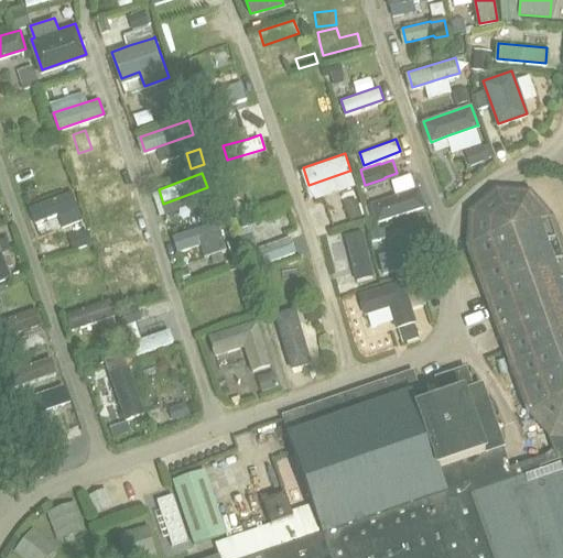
[(424,205),(419,186),(372,201),(379,220),(424,205)]
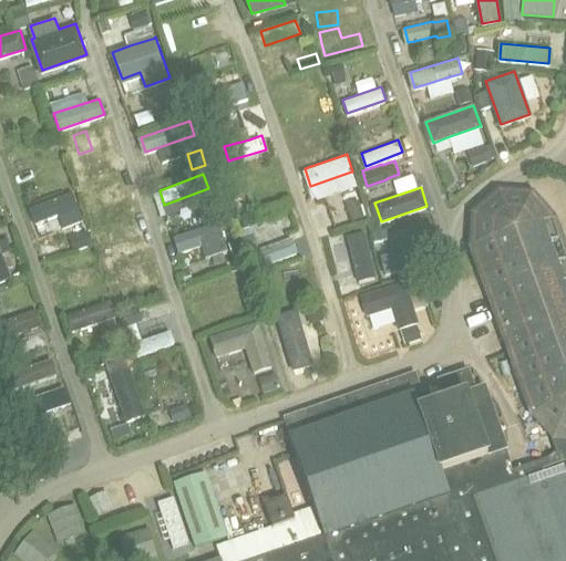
[(72,189),(28,206),(34,222),(59,213),(63,224),(82,216),(72,189)]
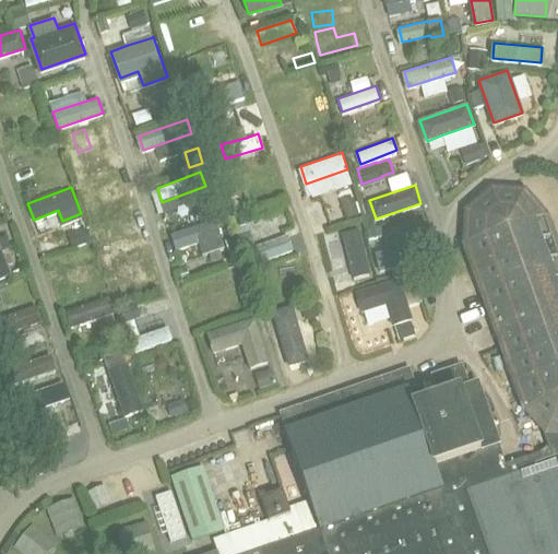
[(281,410),(311,498),(289,506),(283,487),(261,495),(269,517),(246,525),(254,550),(241,553),(218,553),(217,549),(200,553),(557,553),(557,261),(539,214),(539,212),(538,210),(536,208),(535,205),(534,203),(532,201),(531,200),(529,198),(526,196),(524,195),(522,193),(520,192),(518,191),(515,190),(512,190),(510,189),(508,189),(505,189),(502,189),(500,189),(497,190),(495,190),(493,191),(490,192),(487,192),(485,195),(483,196),(481,197),(479,199),(477,200),(475,202),(474,204),(473,207),(472,209),(470,211),(469,213),(469,215),(467,219),(467,221),(466,223),(466,226),(466,228),(467,231),(467,234),(467,236),(469,238),(470,240),(493,304),(489,305),(502,342),(507,340),(533,405),(534,408),(535,410),(537,412),(537,413),(543,449),(484,469),(477,448),(499,441),(477,380),(469,384),(462,363),(432,373),(440,393),(414,403),(407,386),(416,382),(411,366),(400,369),(281,410)]
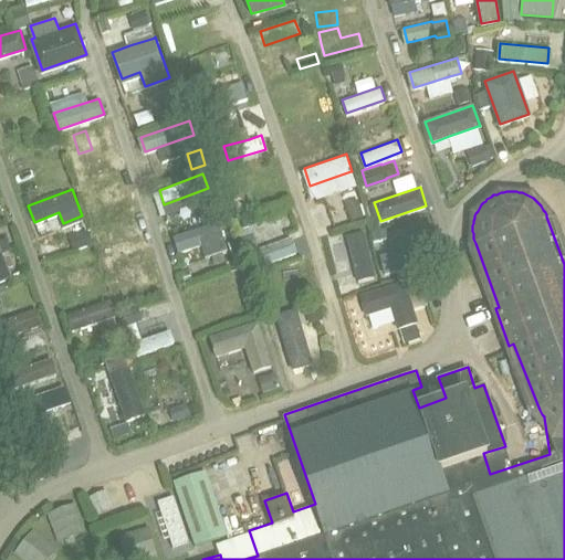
[(346,199),(352,218),(364,213),(358,196),(346,199)]
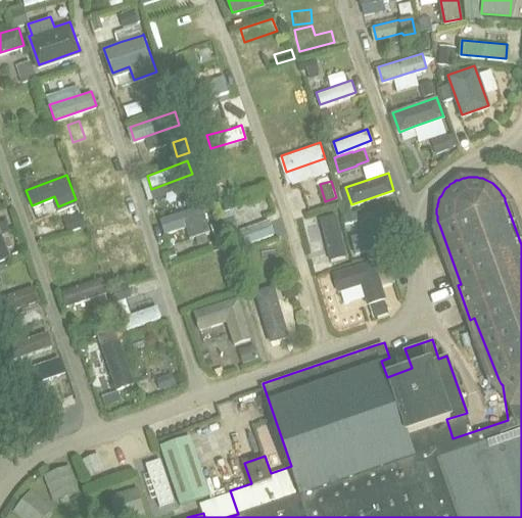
[(211,231),(207,218),(202,203),(161,218),(167,232),(186,226),(190,238),(211,231)]
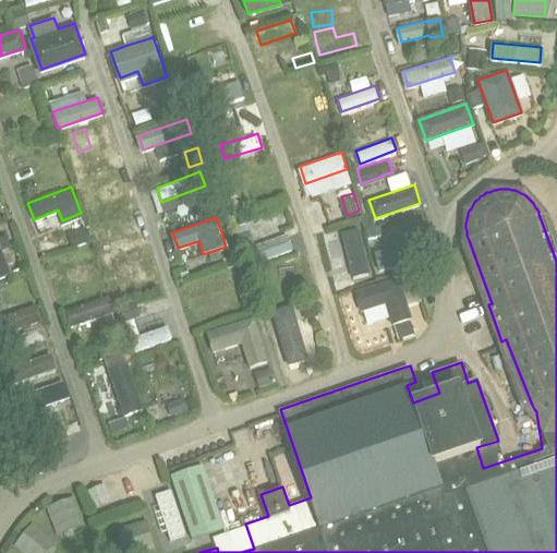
[(329,259),(372,244),(366,229),(325,242),(329,259)]
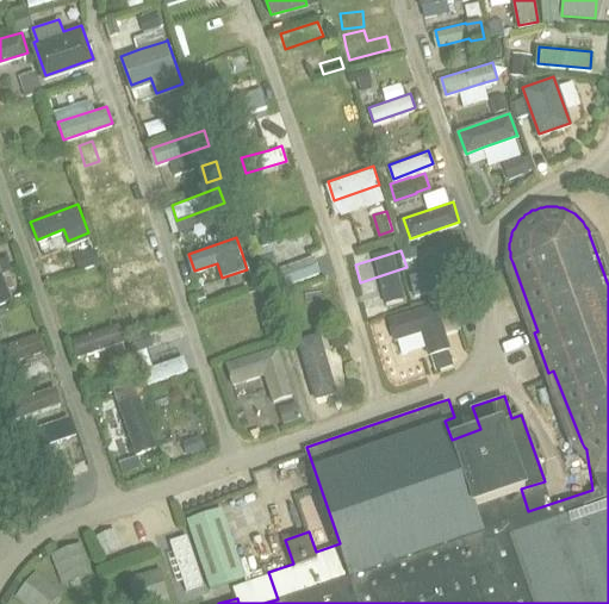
[(273,269),(279,285),(319,271),(314,254),(273,269)]
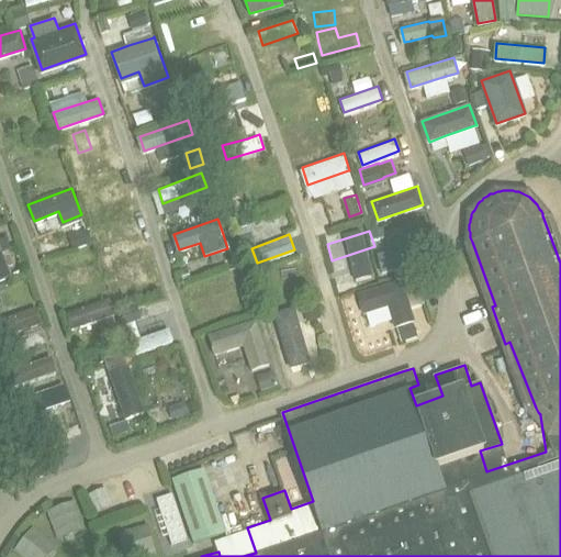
[(142,240),(110,249),(114,263),(146,253),(142,240)]
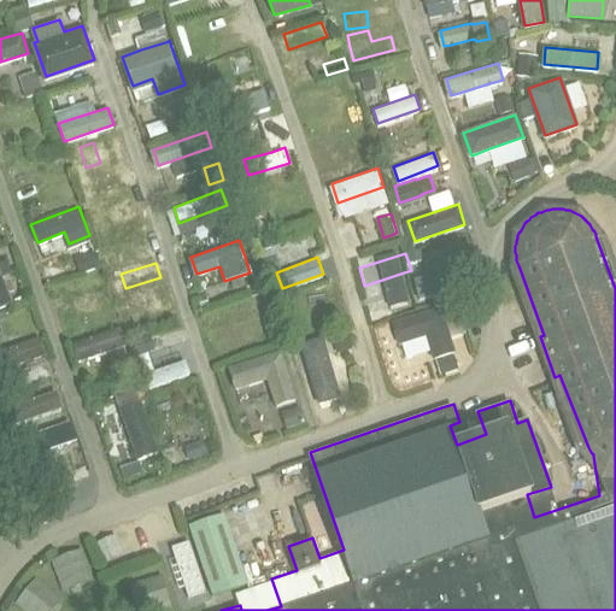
[(0,274),(0,305),(12,301),(1,274),(0,274)]
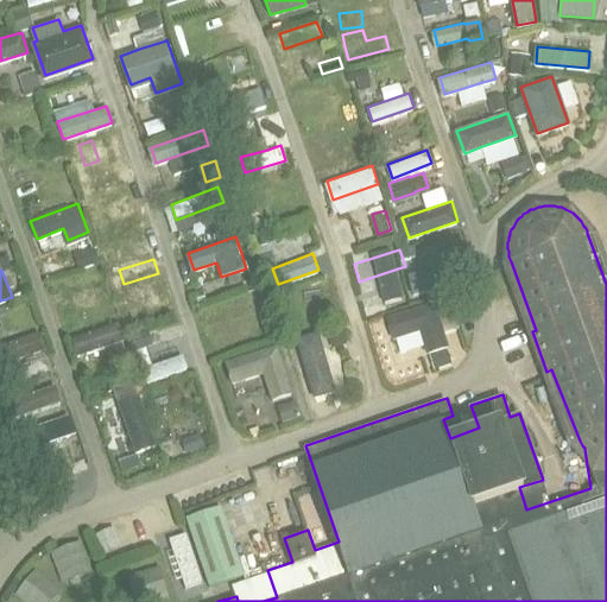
[(127,324),(171,311),(166,296),(122,309),(127,324)]
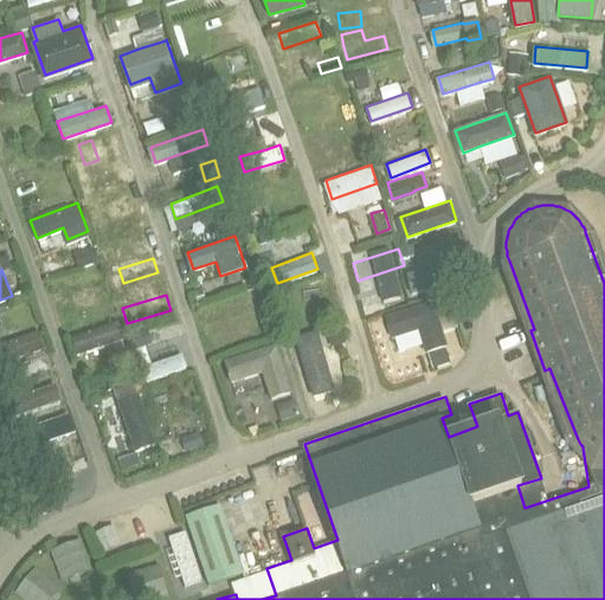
[(393,335),(394,335),(418,327),(423,341),(426,349),(446,342),(444,333),(435,303),(433,302),(387,316),(393,335)]
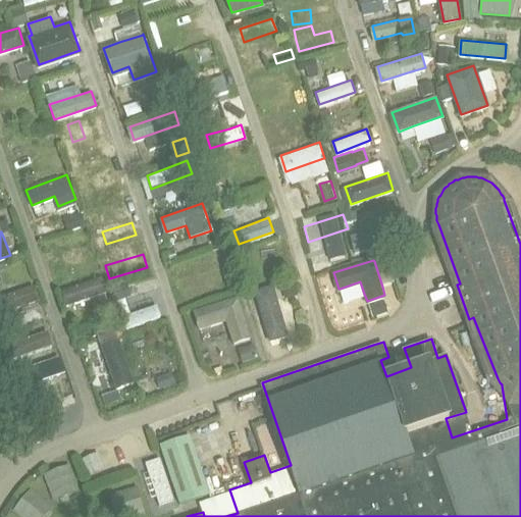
[(109,305),(105,292),(107,292),(103,276),(62,290),(67,304),(92,297),(96,309),(109,305)]
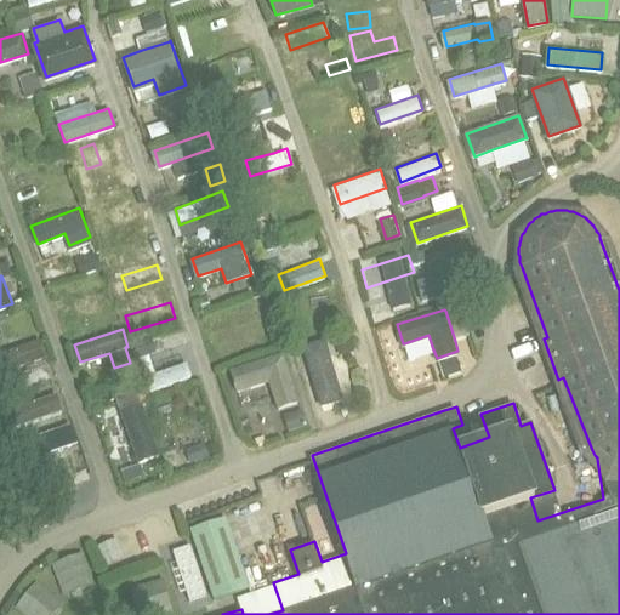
[(0,370),(45,356),(40,339),(0,351),(0,370)]
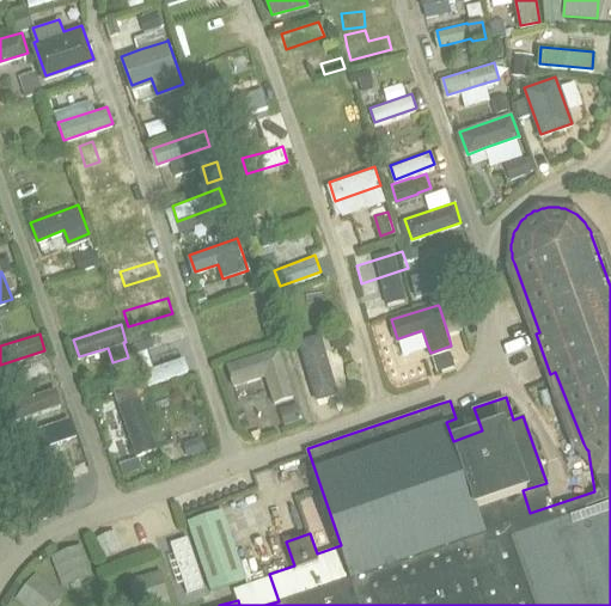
[(319,336),(297,342),(313,398),(336,391),(319,336)]
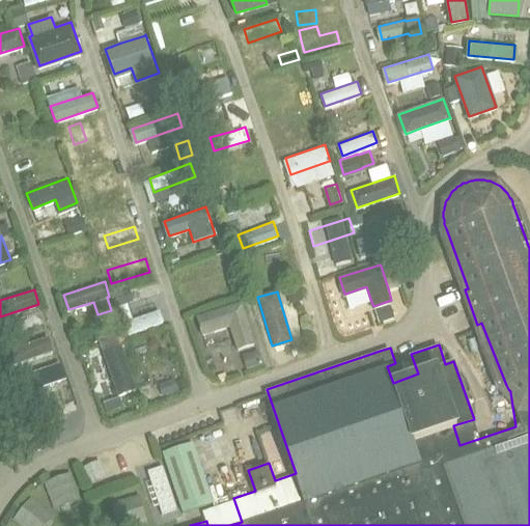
[(230,326),(236,347),(254,340),(243,304),(196,319),(201,335),(230,326)]
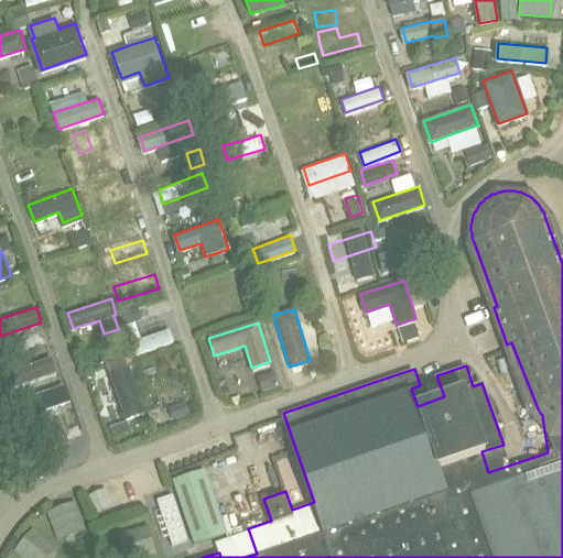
[(132,339),(137,351),(173,339),(169,327),(132,339)]
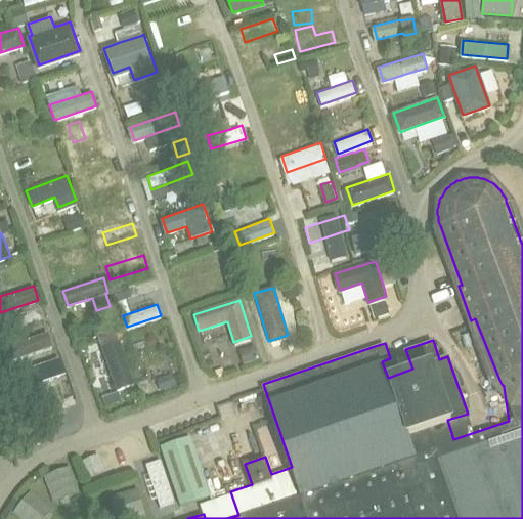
[(10,313),(0,316),(0,327),(1,330),(14,326),(10,313)]
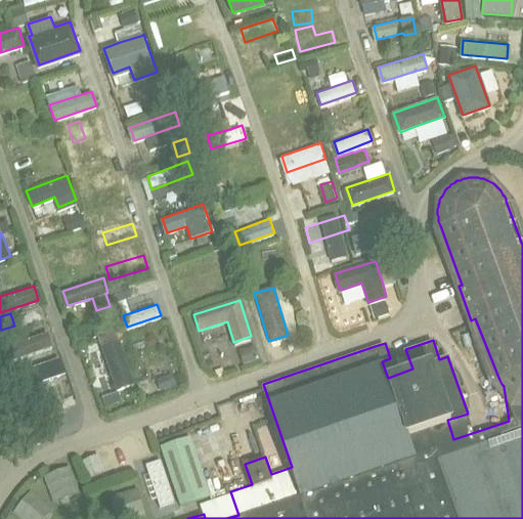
[(117,328),(99,334),(119,388),(135,383),(121,341),(117,328)]
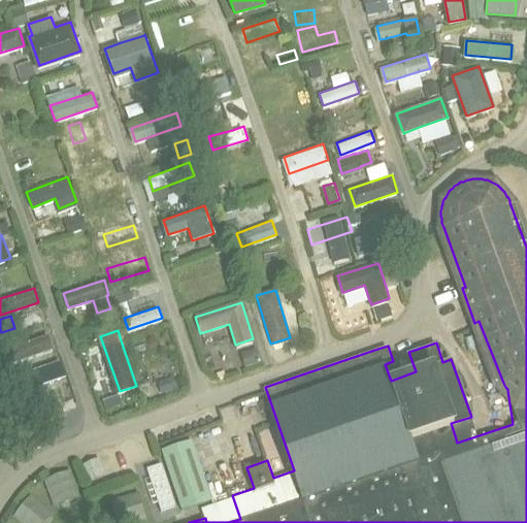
[(8,348),(13,362),(52,349),(46,333),(8,348)]
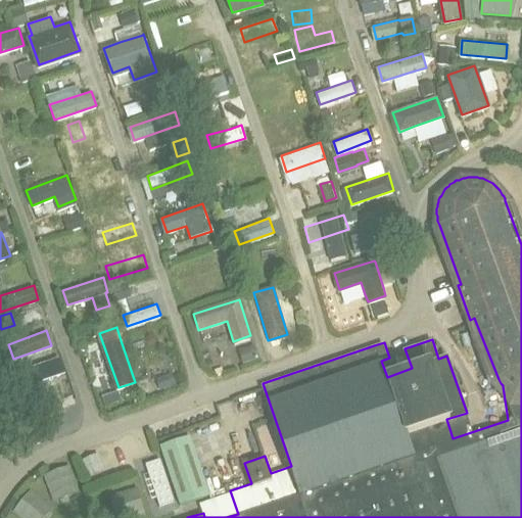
[(228,375),(247,368),(237,340),(218,346),(228,375)]
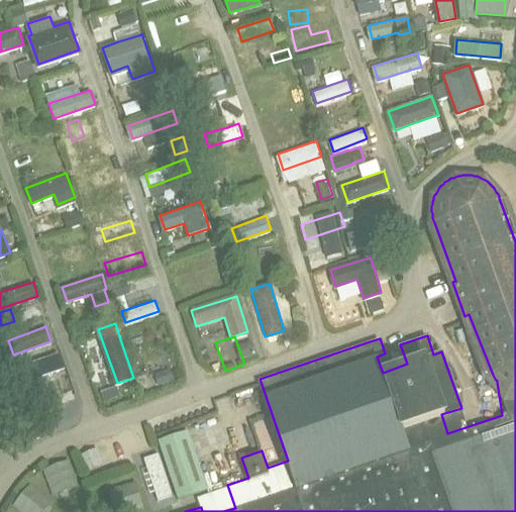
[(161,382),(174,377),(170,366),(157,371),(161,382)]
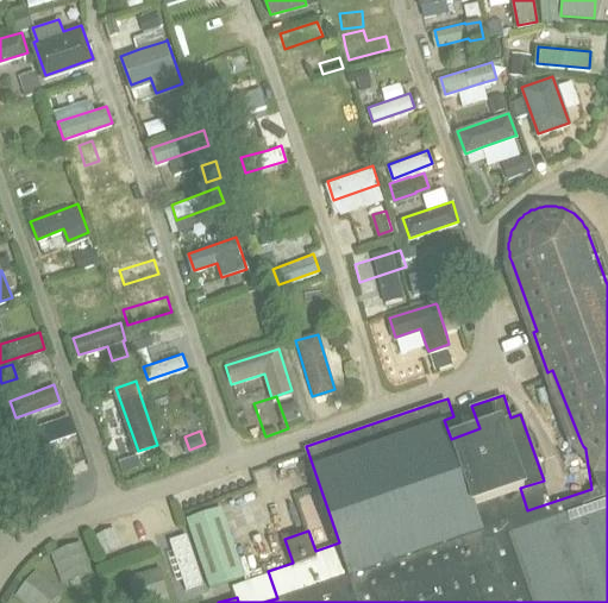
[(76,444),(57,451),(52,439),(26,448),(30,460),(36,477),(82,460),(76,444)]
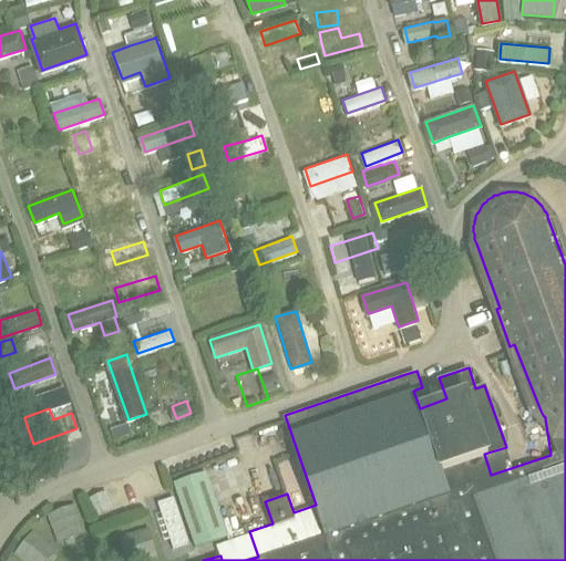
[(125,443),(141,437),(137,426),(122,430),(125,443)]
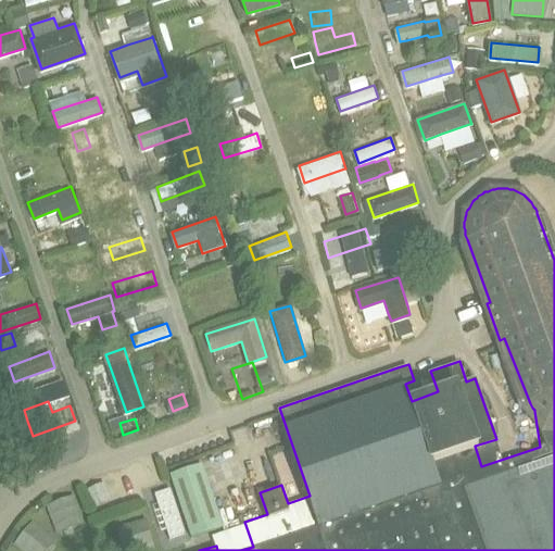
[(150,461),(105,473),(112,497),(156,486),(150,461)]
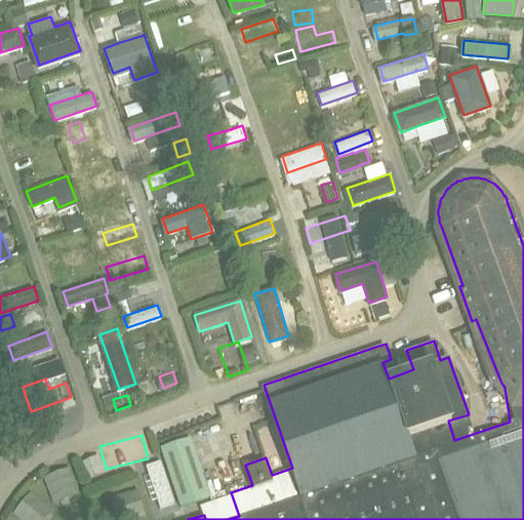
[(180,505),(211,493),(191,435),(161,445),(180,505)]
